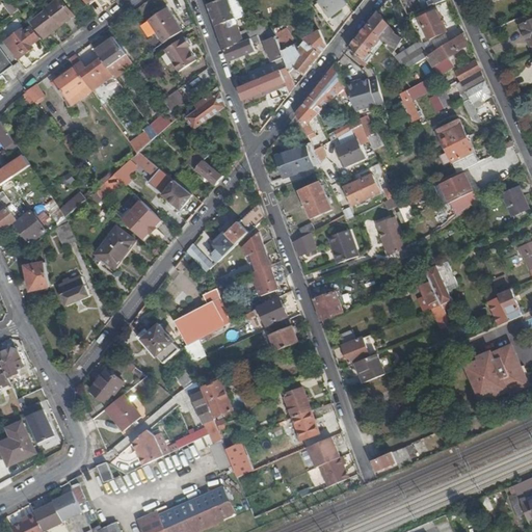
[(61,0),(58,0),(52,5),(64,22),(73,15),(61,0)]
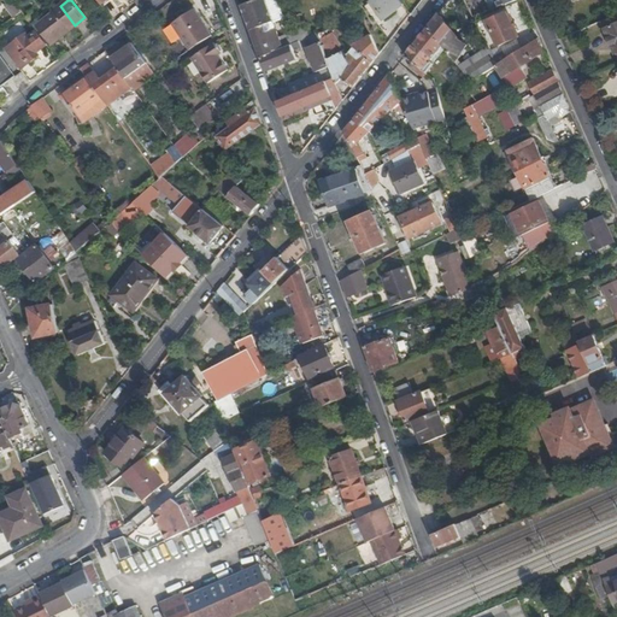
[(257,43),(262,58),(275,52),(266,33),(276,29),(274,23),(275,22),(265,0),(254,0),(242,5),(248,22),(257,43)]
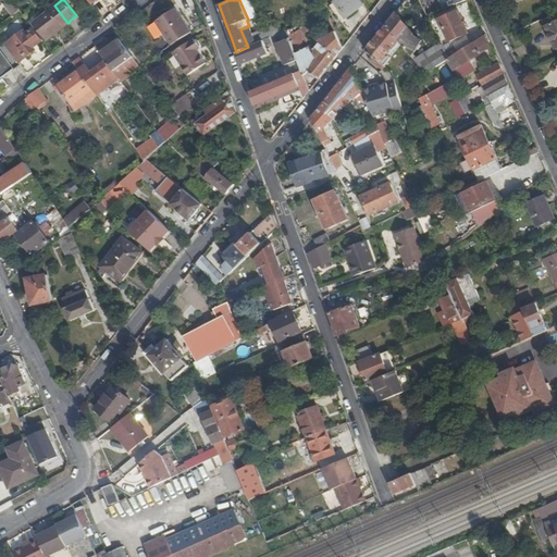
[(256,17),(249,0),(239,0),(248,20),(256,17)]
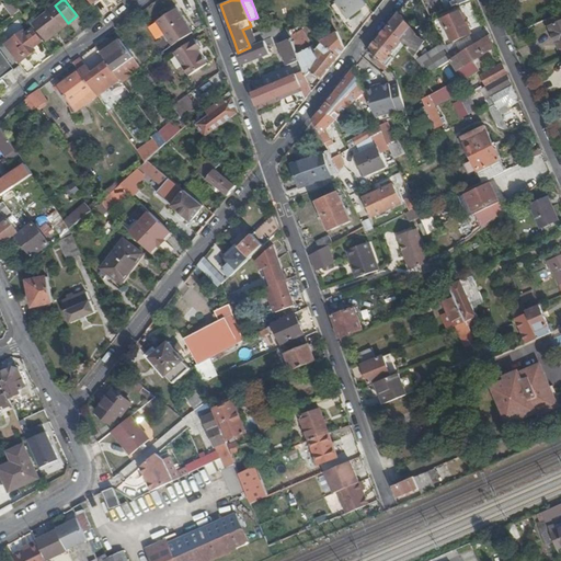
[(341,0),(338,2),(350,19),(367,6),(363,0),(341,0)]
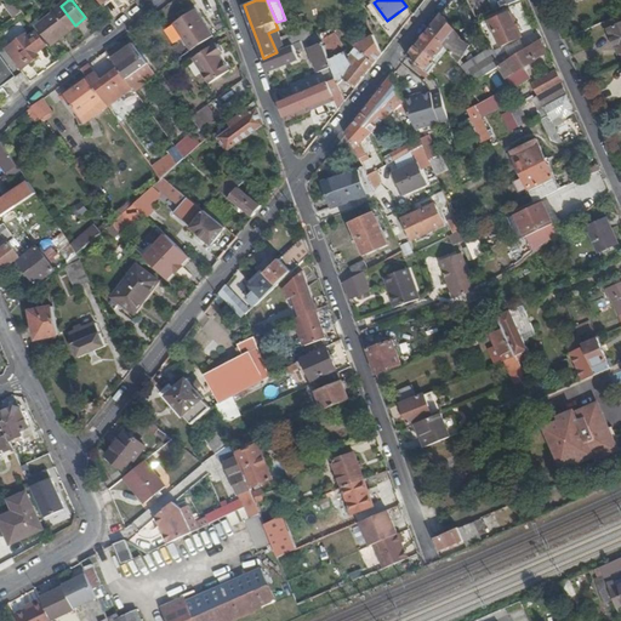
[(75,26),(61,6),(56,10),(58,13),(56,16),(40,27),(52,44),(75,26)]
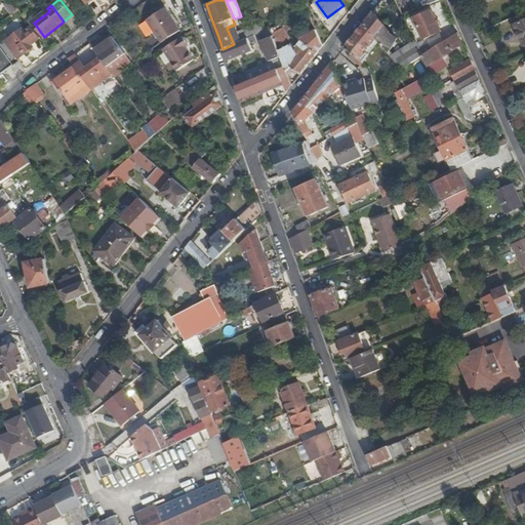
[(293,21),(309,14),(306,6),(290,13),(293,21)]
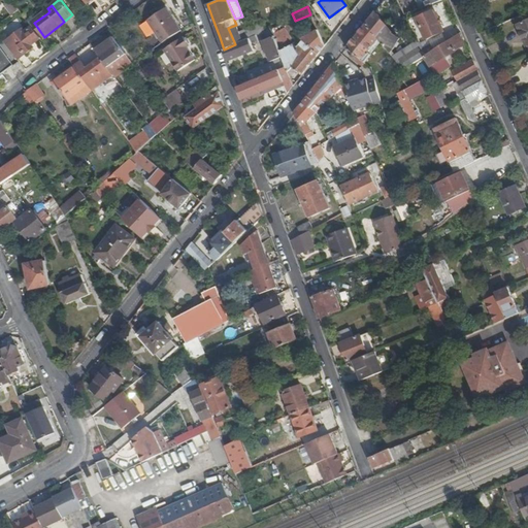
[(162,42),(182,30),(166,7),(147,20),(162,42)]
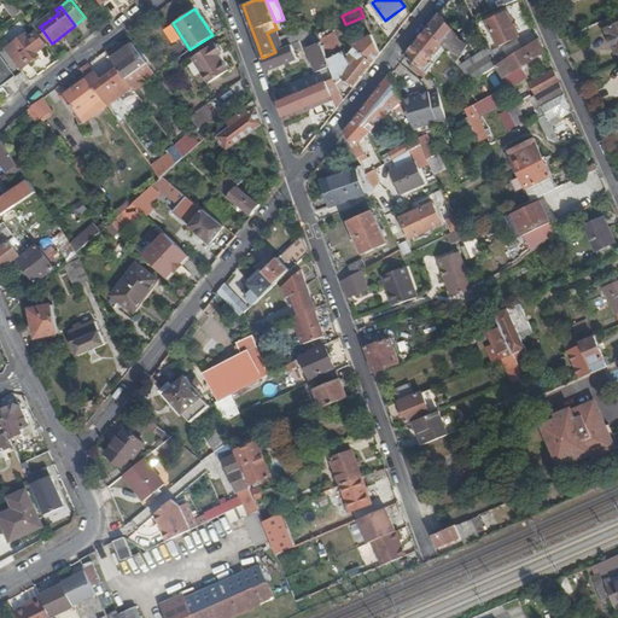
[(499,46),(518,38),(507,12),(488,21),(499,46)]
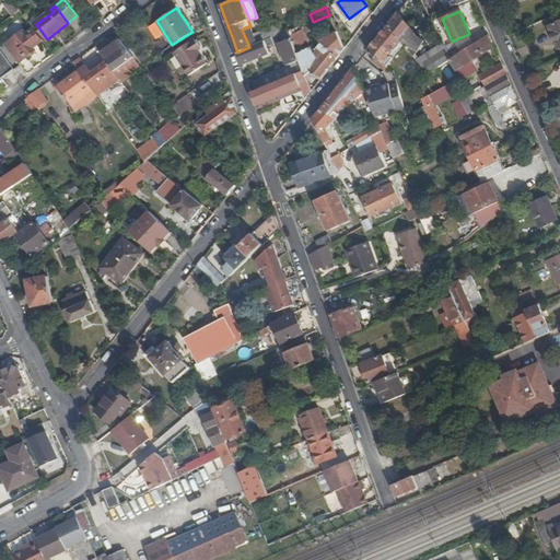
[(397,12),(388,25),(401,42),(411,54),(415,47),(418,49),(423,41),(415,36),(416,35),(397,12)]
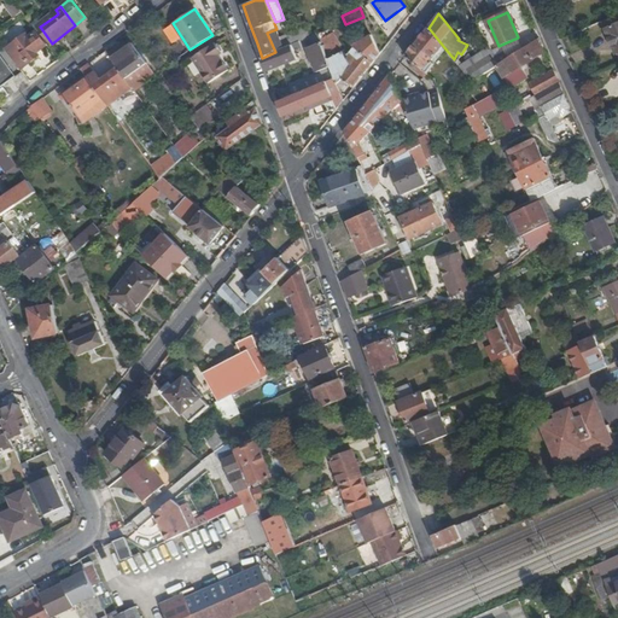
[(605,30),(616,54),(617,53),(617,15),(601,22),(605,30)]
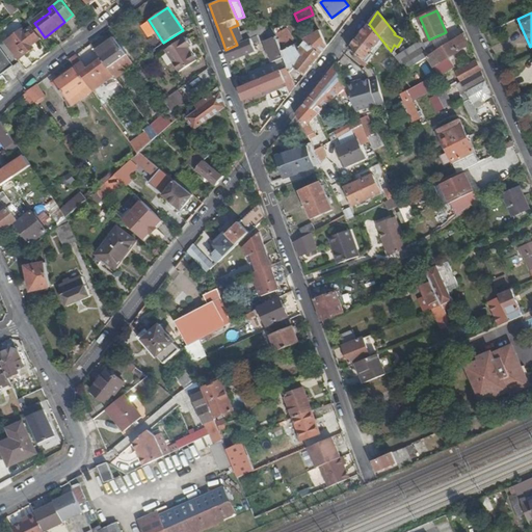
[(259,35),(267,32),(266,30),(263,24),(241,33),(238,25),(230,28),(237,45),(259,35)]
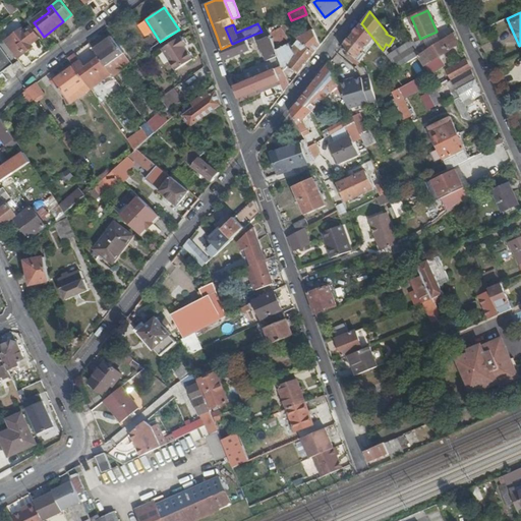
[(354,32),(350,37),(356,42),(357,44),(364,49),(373,39),(361,23),(354,32)]
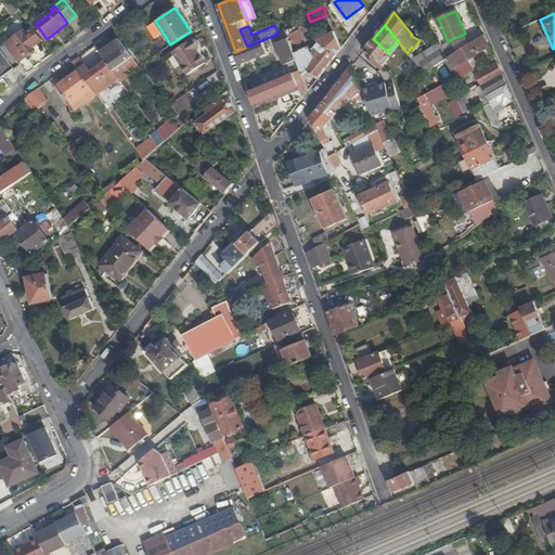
[(42,40),(34,28),(24,35),(24,34),(15,40),(27,55),(36,50),(34,47),(42,40)]
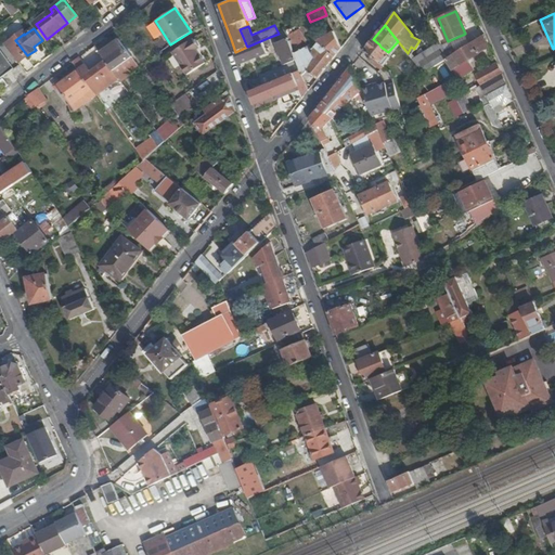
[(283,40),(289,38),(289,35),(288,33),(285,28),(278,31),(279,34),(280,34),(281,35),(283,40)]
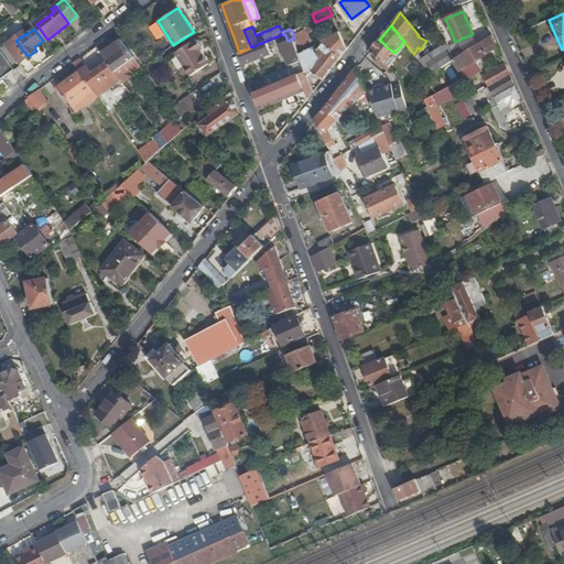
[(294,39),(299,49),(312,42),(305,30),(302,32),(294,35),(294,39)]
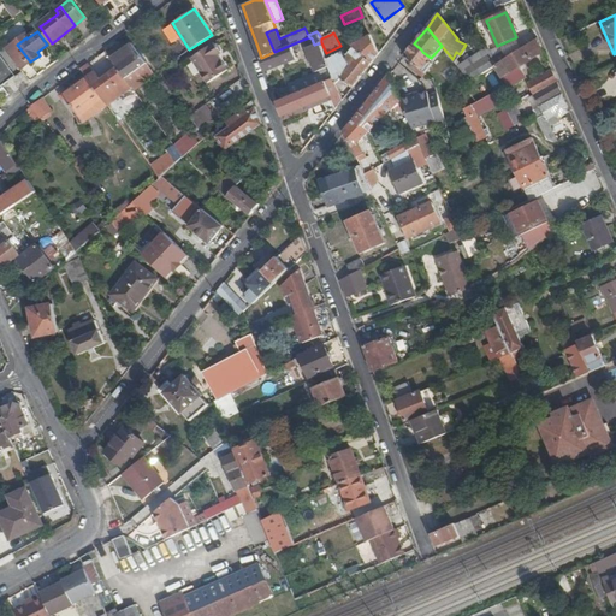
[(359,81),(379,54),(371,35),(353,46),(355,48),(350,53),(355,57),(348,60),(343,52),(329,60),(336,78),(338,84),(342,80),(354,88),(359,81)]
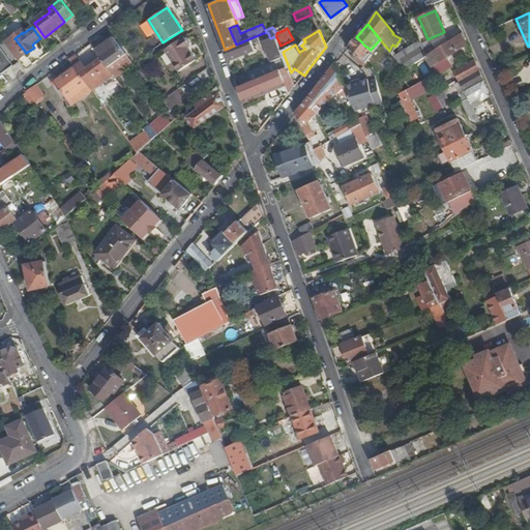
[(289,67),(283,52),(281,46),(276,36),(270,38),(268,33),(262,35),(272,63),(248,74),(253,83),(278,72),(289,67)]
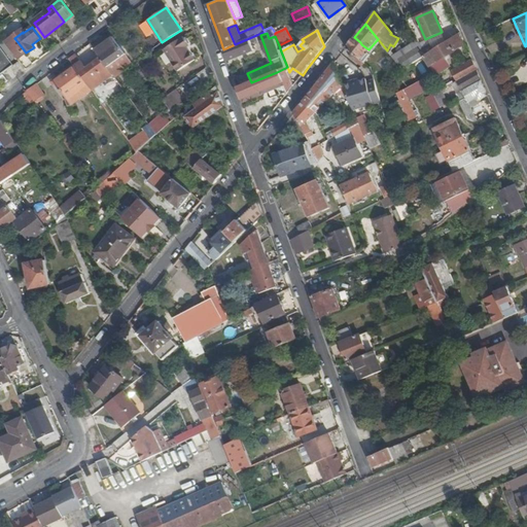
[(458,39),(462,38),(460,34),(432,50),(426,55),(424,56),(429,66),(462,46),(458,39)]
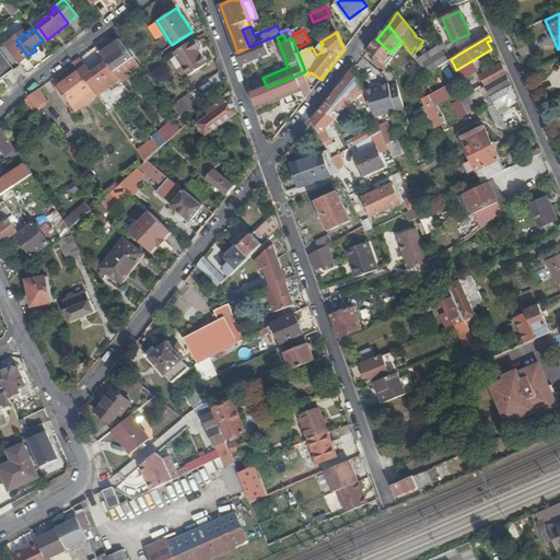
[(237,53),(242,65),(269,53),(266,43),(273,39),(272,37),(249,47),(237,53)]
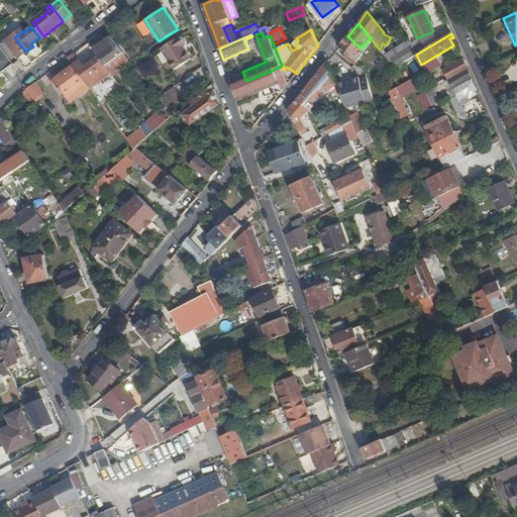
[(175,69),(192,58),(184,46),(186,44),(180,35),(161,48),(175,69)]
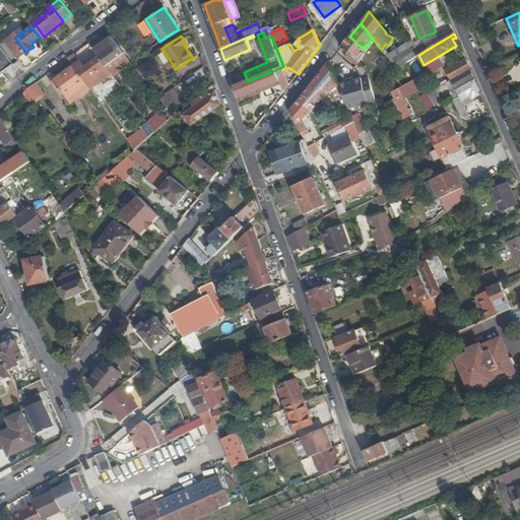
[(104,54),(100,57),(106,66),(124,53),(112,37),(99,47),(104,54)]
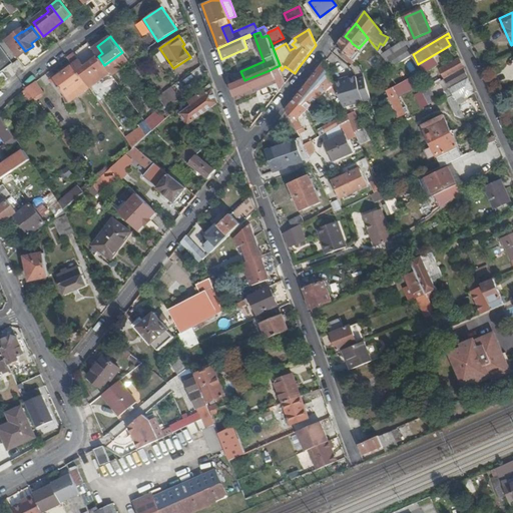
[(341,40),(336,47),(344,52),(341,55),(352,64),(355,61),(361,53),(358,51),(359,48),(352,43),(351,41),(345,36),(341,40)]
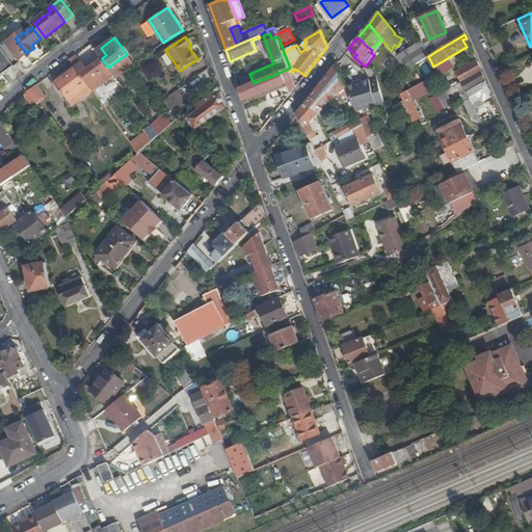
[(406,70),(428,56),(430,55),(427,49),(422,41),(396,57),(406,70)]
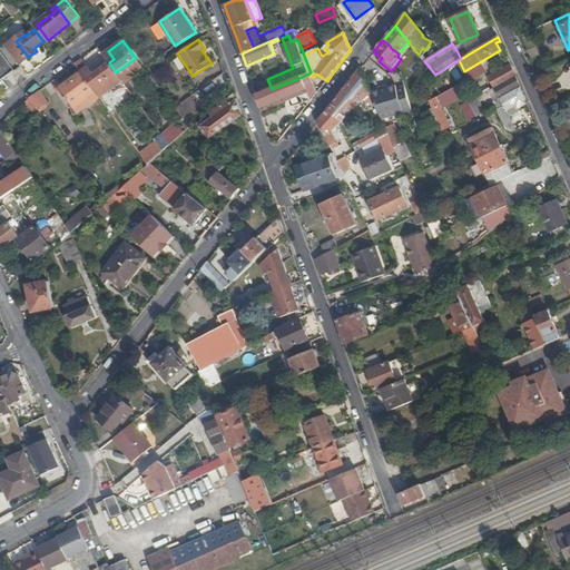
[(458,52),(461,59),(468,55),(463,49),(458,52)]
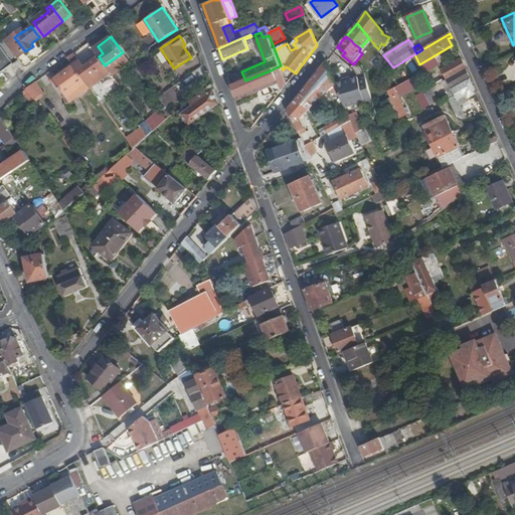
[(0,45),(0,76),(4,81),(8,78),(2,71),(12,63),(0,45)]
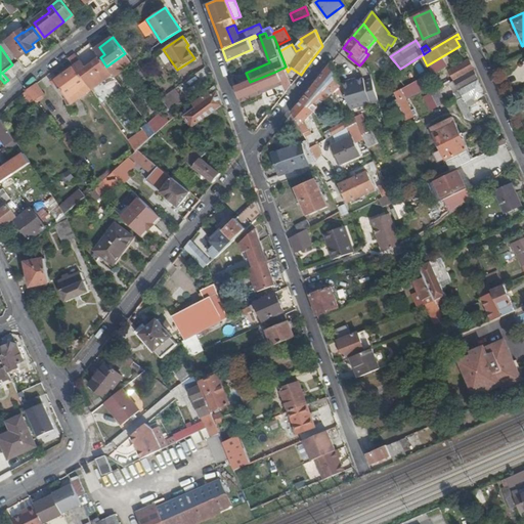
[(77,53),(69,58),(75,67),(80,73),(92,89),(113,74),(106,67),(100,57),(85,68),(76,54),(77,53)]
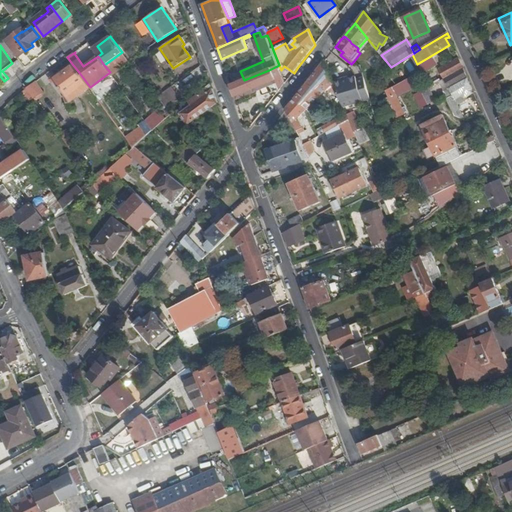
[(444,79),(463,69),(458,59),(439,69),(444,79)]
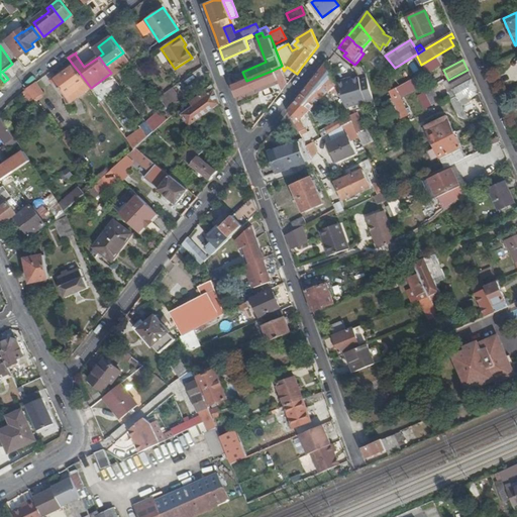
[(412,75),(420,71),(414,61),(407,64),(412,75)]
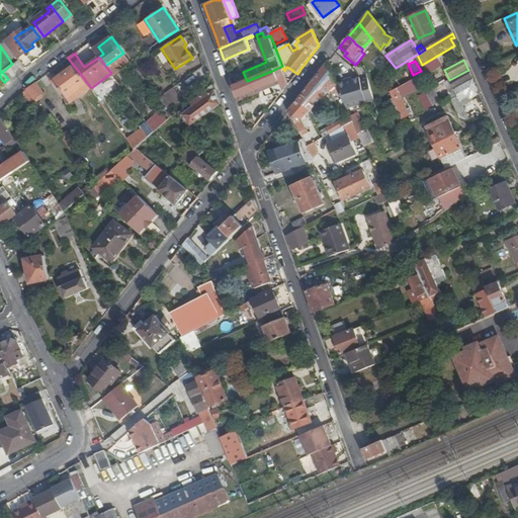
[(517,68),(514,62),(504,70),(510,79),(517,72),(517,68)]
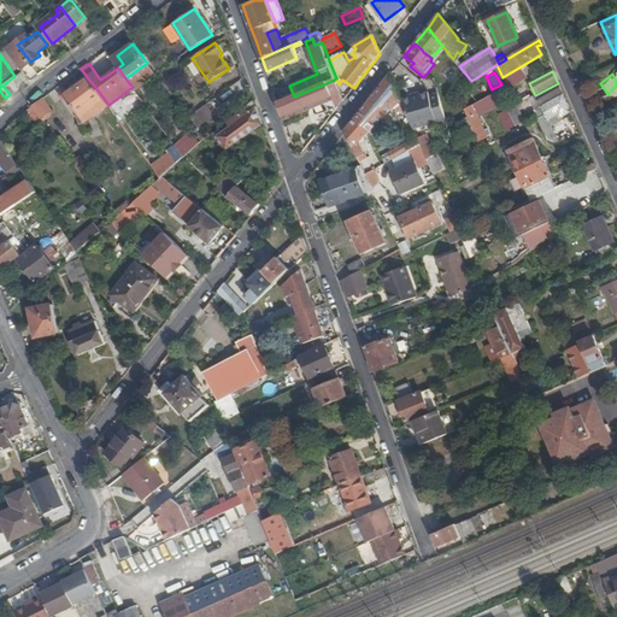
[(359,113),(346,130),(363,168),(365,175),(374,170),(360,140),(400,101),(399,99),(389,76),(383,82),(359,113)]
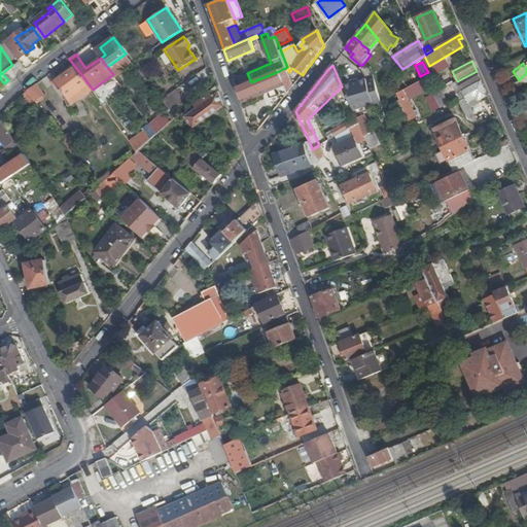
[(80,73),(75,67),(55,82),(72,105),(93,91),(93,90),(80,73)]
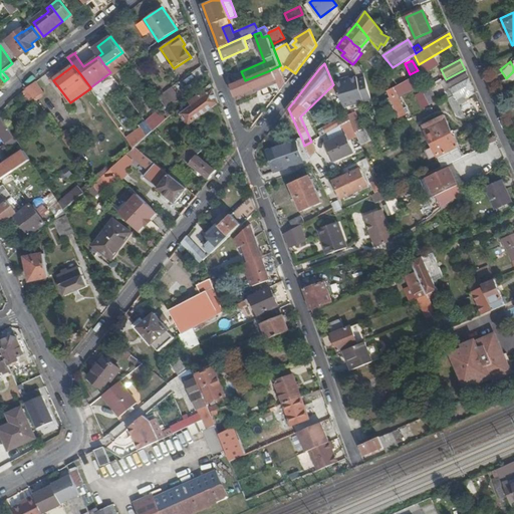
[(281,90),(287,83),(282,70),(280,65),(270,70),(245,80),(231,85),(235,96),(256,88),(276,79),(281,90)]
